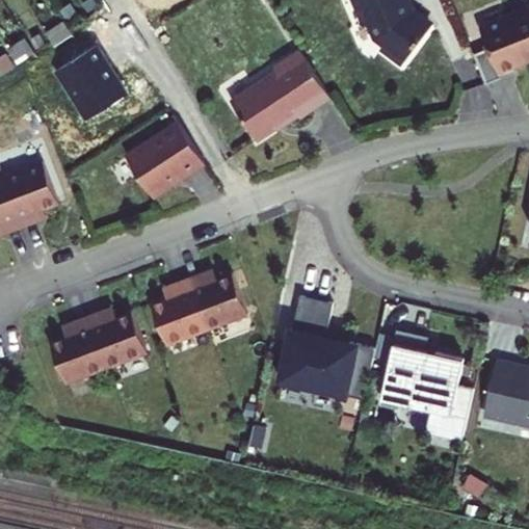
[(402,0),(350,0),(361,23),(367,26),(373,41),(381,47),(378,50),(400,67),(428,28),(408,14),(405,15),(401,3),(402,0)]
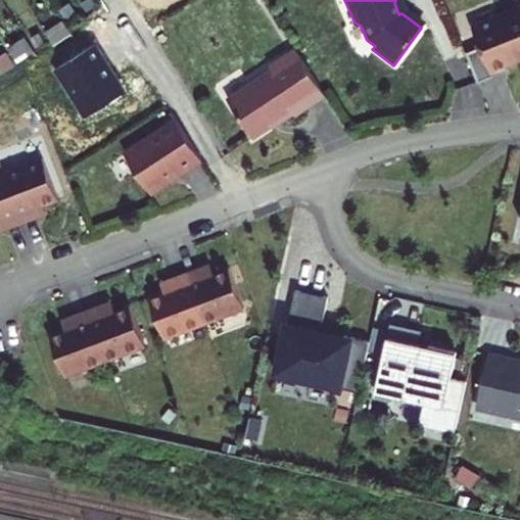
[(519,8),(497,18),(514,62),(519,59),(519,8)]
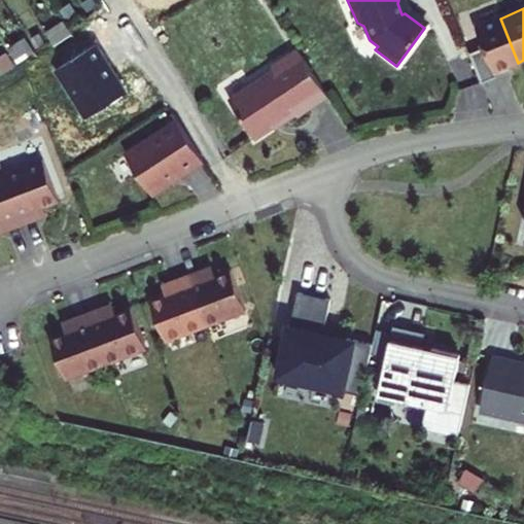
[(481,49),(466,56),(479,84),(494,79),(492,73),(505,68),(518,63),(500,19),(473,30),(481,49)]
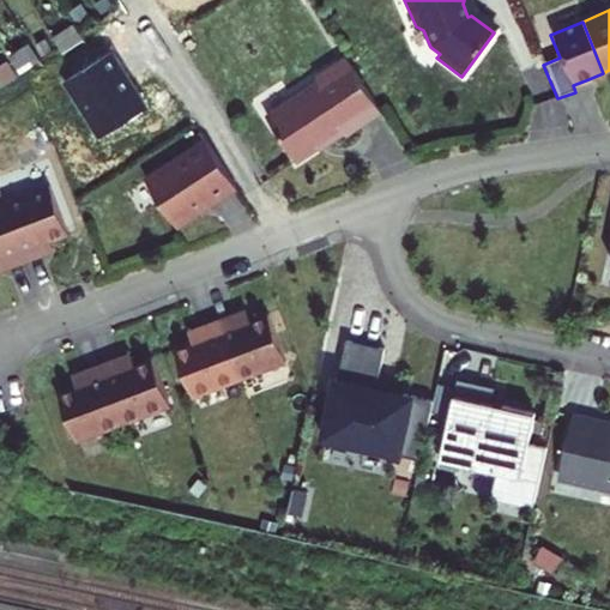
[(127,85),(109,58),(64,85),(98,142),(144,113),(127,85)]
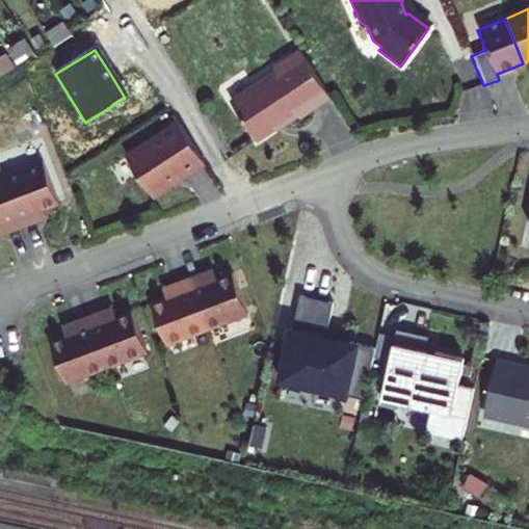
[(296,120),(327,100),(297,54),(271,71),(273,75),(228,104),(253,142),(293,116),(296,120)]
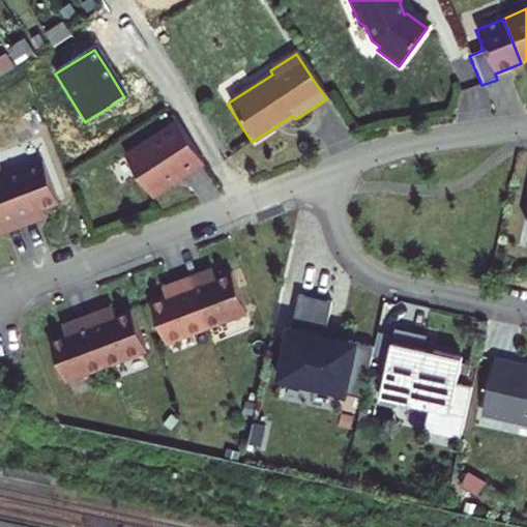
[(495,74),(497,80),(510,74),(508,68),(495,74)]
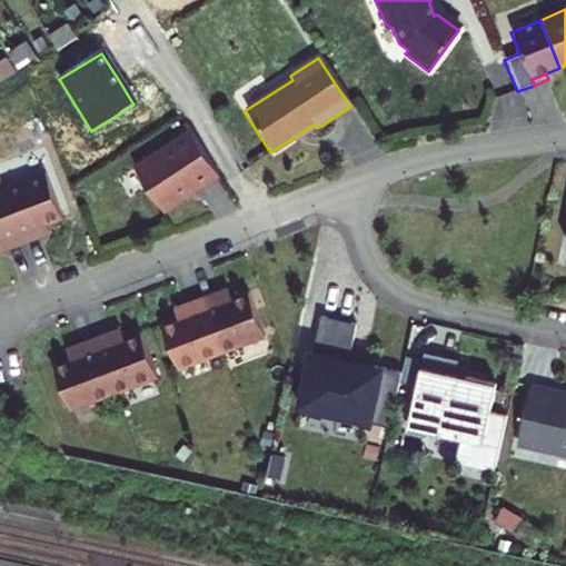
[(188,135),(131,169),(157,211),(177,199),(177,196),(187,189),(189,194),(215,178),(188,135)]
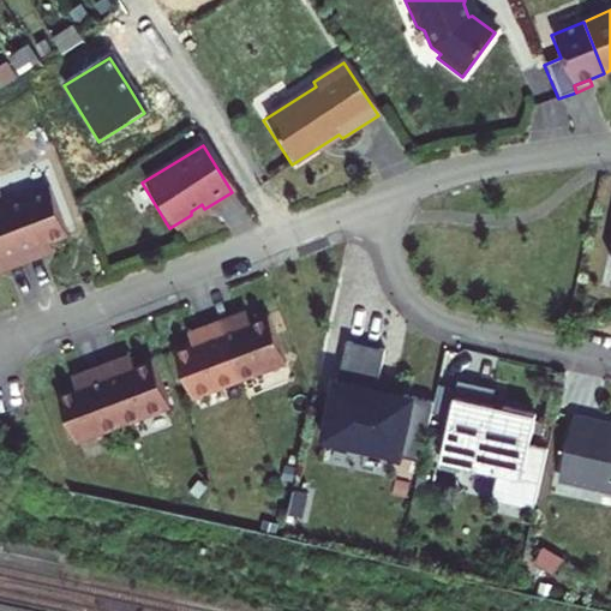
[(40,258),(37,252),(48,249),(47,244),(65,238),(47,189),(0,208),(22,264),(40,258)]
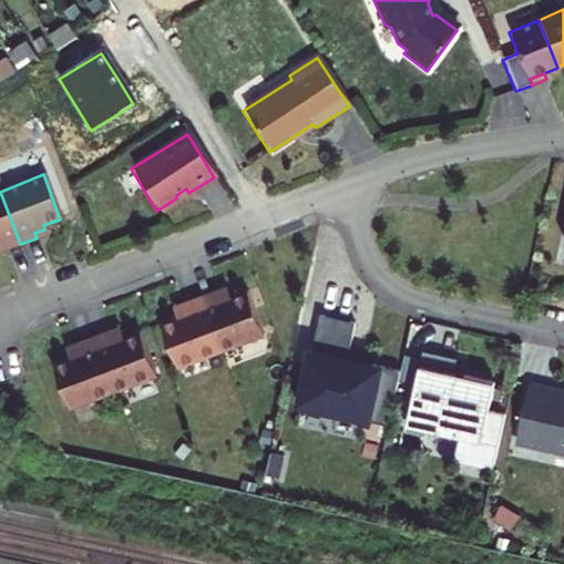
[(3,250),(20,244),(0,192),(0,246),(2,246),(3,250)]
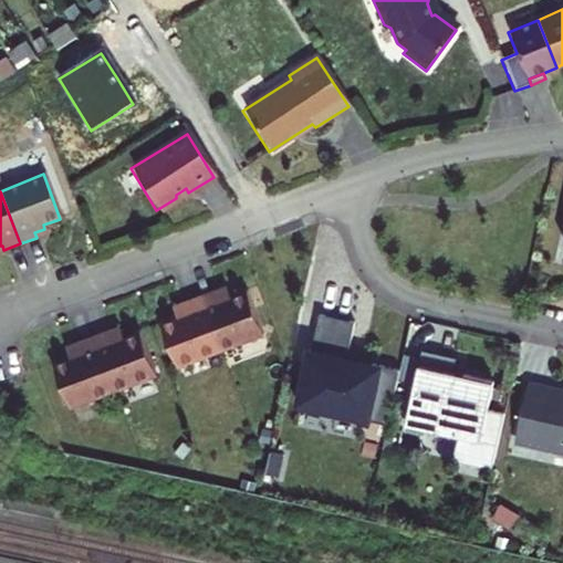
[(215,294),(198,300),(218,353),(261,337),(244,293),(227,299),(226,295),(216,299),(215,294)]
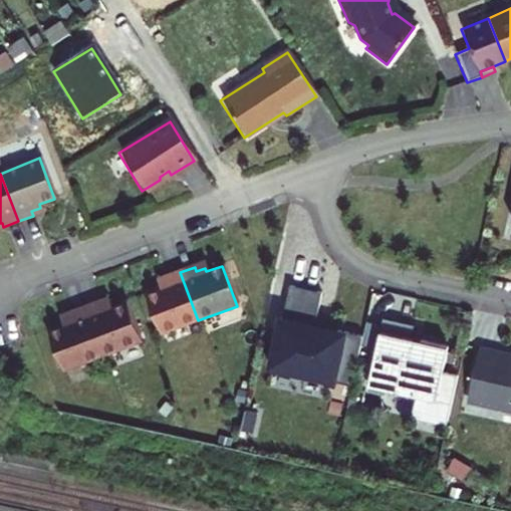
[(165,278),(167,282),(158,286),(159,289),(144,295),(159,335),(198,320),(180,272),(165,278)]
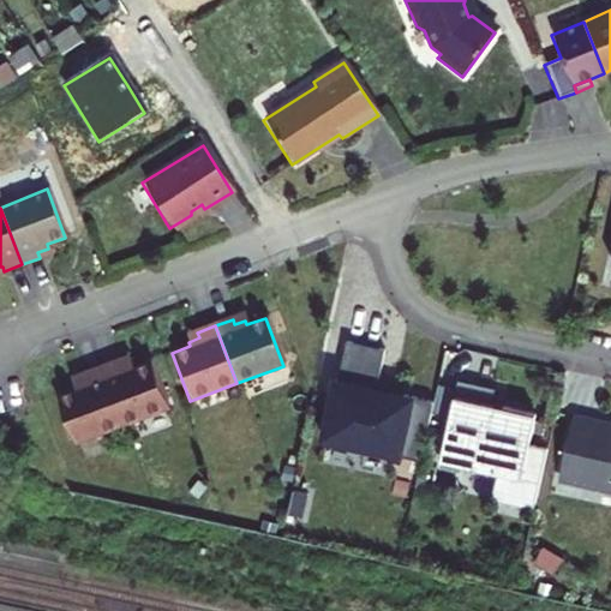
[(345,343),(336,383),(375,391),(383,352),(345,343)]
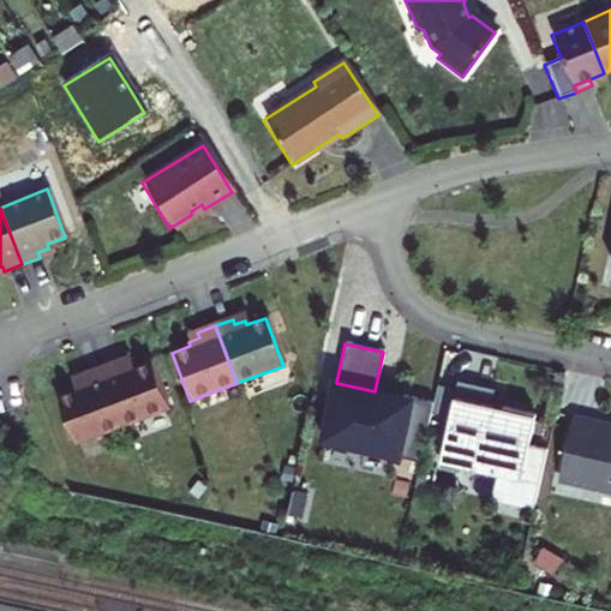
[(117,363),(99,370),(120,427),(167,409),(149,361),(131,369),(129,364),(118,369),(117,363)]
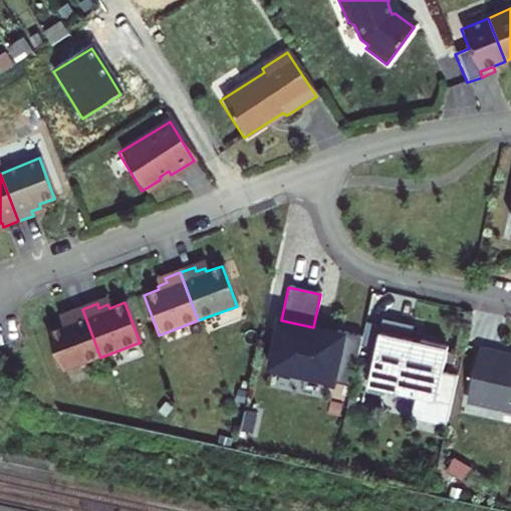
[(67,314),(69,319),(60,322),(61,326),(46,332),(61,372),(100,357),(82,309),(67,314)]
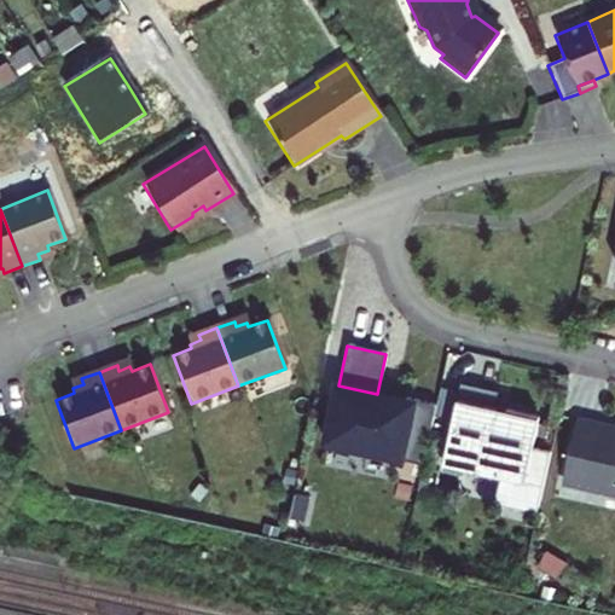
[(336,386),(321,445),(421,466),(435,407),(377,394),(338,386),(336,386)]
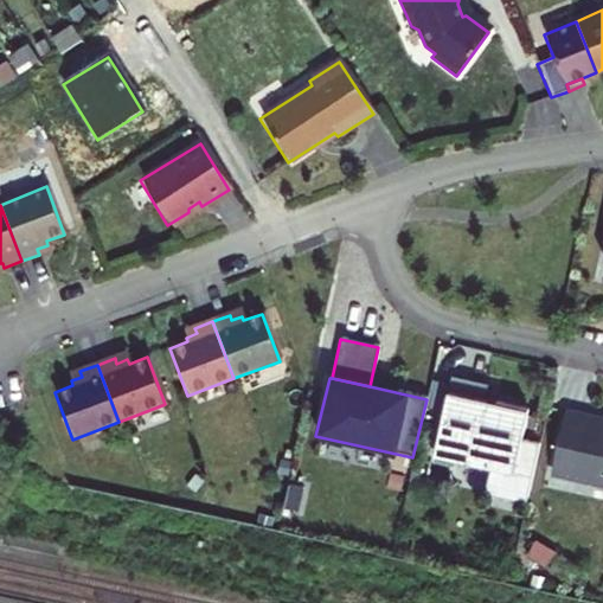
[(519,442),(526,412),(483,403),(487,386),(450,379),(432,457),(488,470),(482,496),(524,506),(530,479),(512,475),(519,442)]
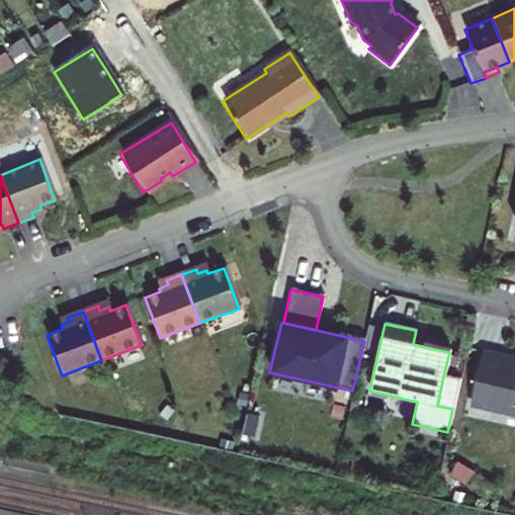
[(514,361),(481,354),(469,403),(514,413),(514,361)]
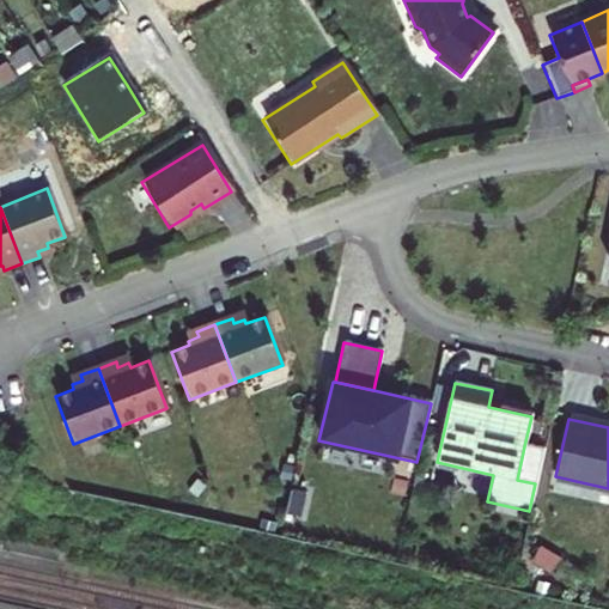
[(542,451),(524,446),(517,480),(535,483),(542,451)]
